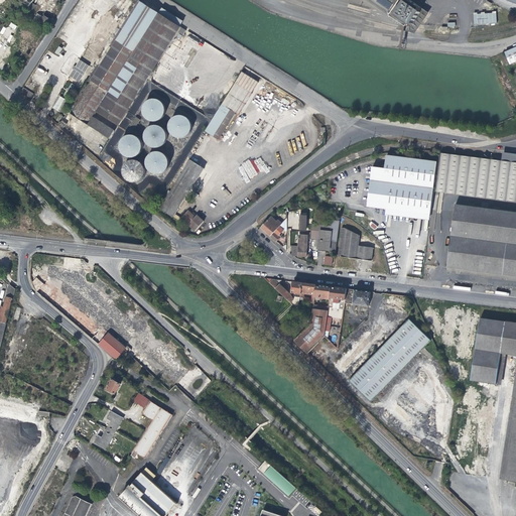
[(139,0),(137,0),(89,79),(92,81),(131,106),(147,79),(181,26),(159,12),(141,1),(139,0)]
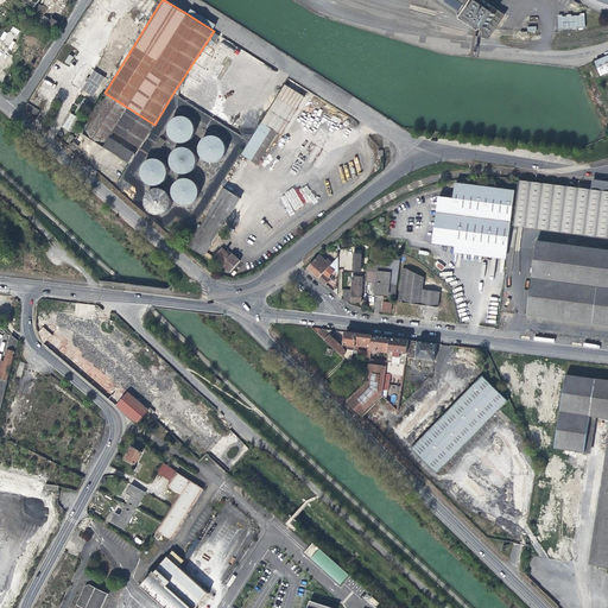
[(495,13),(498,10),(483,0),(437,0),(439,1),(441,1),(442,1),(444,1),(444,4),(444,5),(445,6),(448,7),(449,7),(450,6),(451,5),(451,7),(451,8),(451,10),(453,11),(455,12),(456,12),(457,12),(458,11),(460,10),(460,11),(458,12),(458,13),(460,16),(461,17),(483,31),(486,27),(487,27),(496,14),(495,13)]
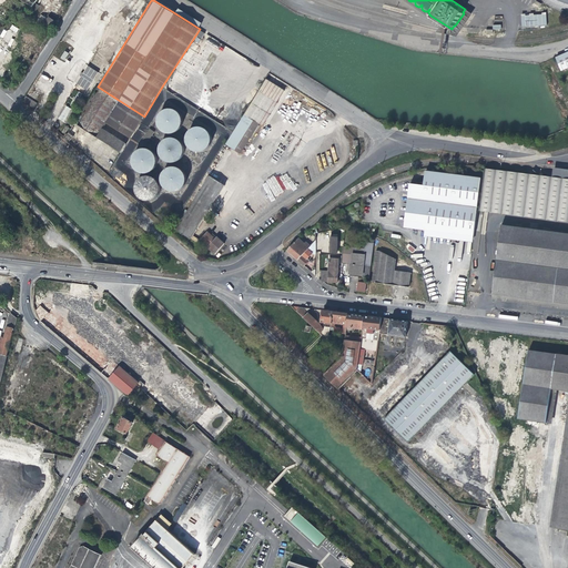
[(200,27),(202,24),(202,23),(180,8),(179,10),(176,12),(200,27)]
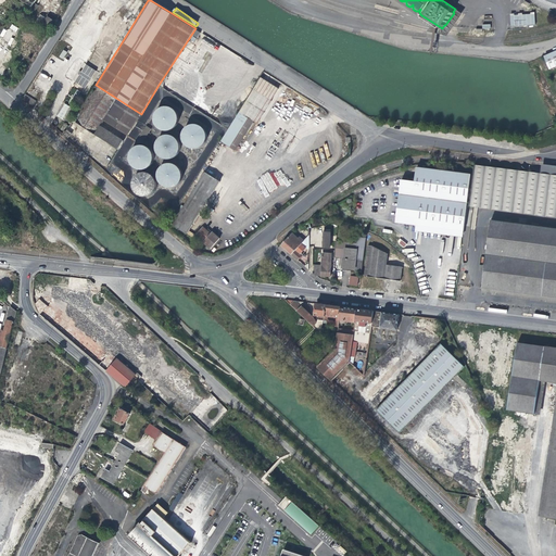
[(512,26),(535,25),(534,14),(515,15),(510,15),(512,26)]
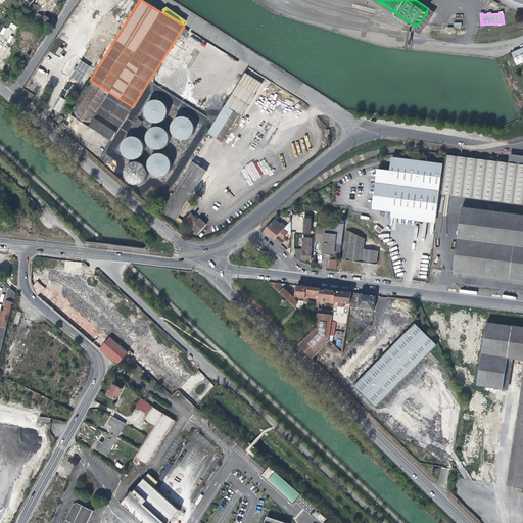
[(44,31),(51,18),(44,14),(37,26),(44,31)]
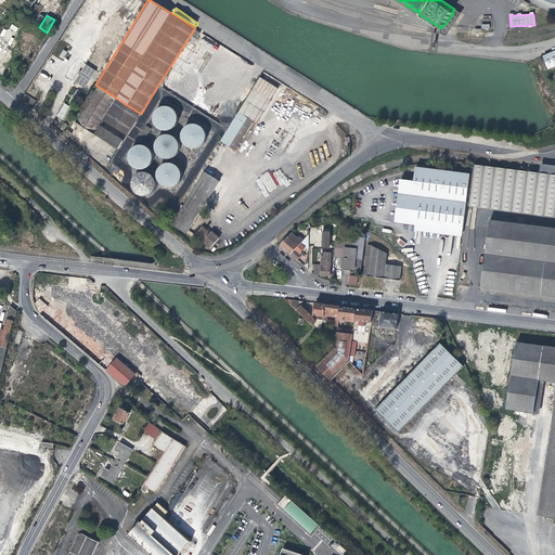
[(3,28),(0,35),(0,37),(11,43),(13,38),(11,37),(13,33),(3,28)]
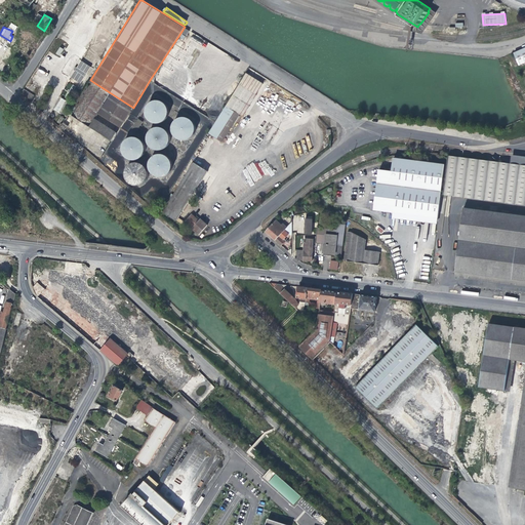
[(66,42),(69,38),(59,32),(56,37),(66,42)]
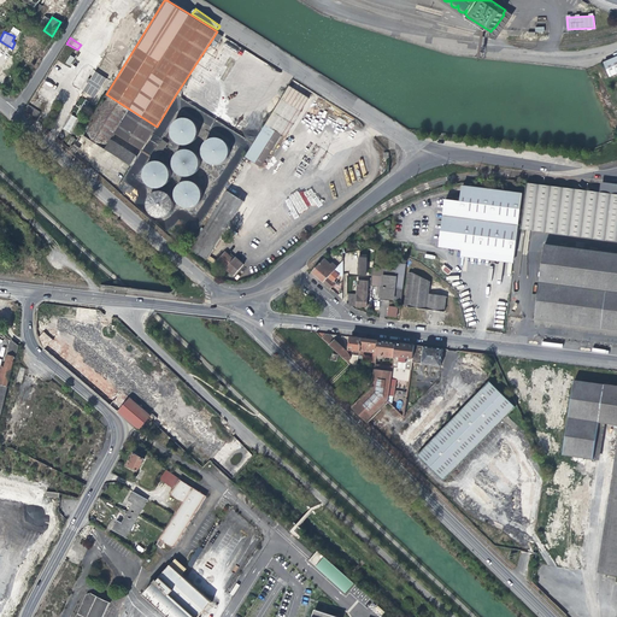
[(70,66),(75,58),(70,56),(65,63),(70,66)]
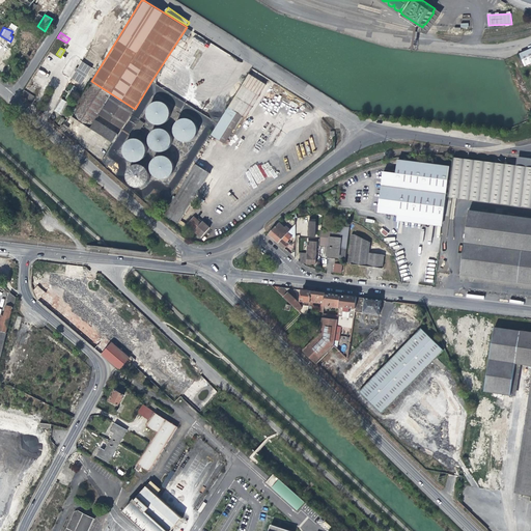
[(521,53),(526,65),(530,63),(530,48),(530,49),(521,53)]
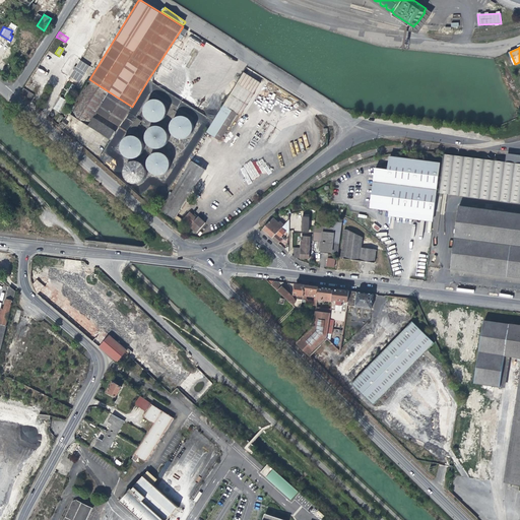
[(74,79),(77,74),(71,70),(68,75),(74,79)]
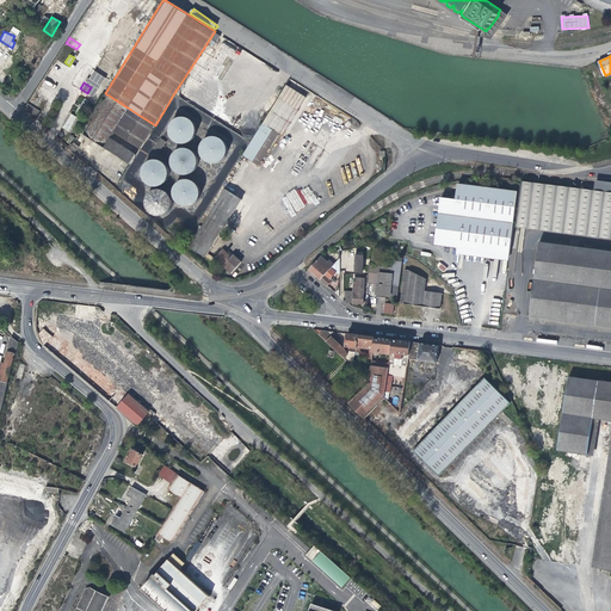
[(294,88),(270,125),(281,131),(284,134),(307,97),(294,88)]
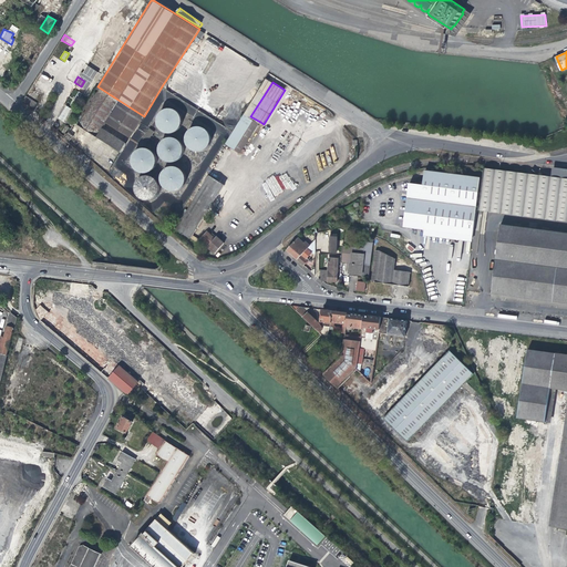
[(74,122),(79,124),(81,120),(101,89),(98,86),(74,122)]
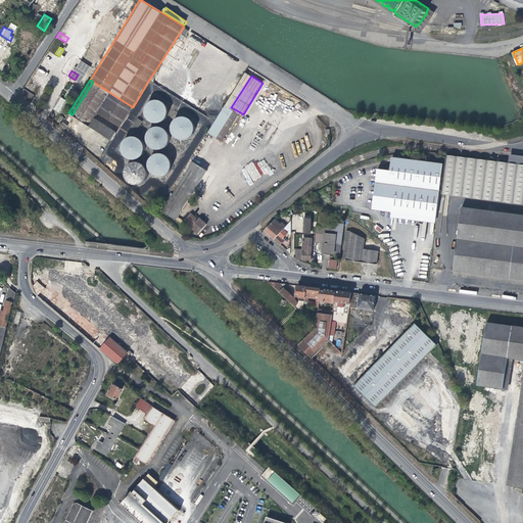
[(122,124),(133,107),(93,82),(75,110),(73,114),(111,140),(116,132),(100,123),(94,119),(99,110),(122,124)]
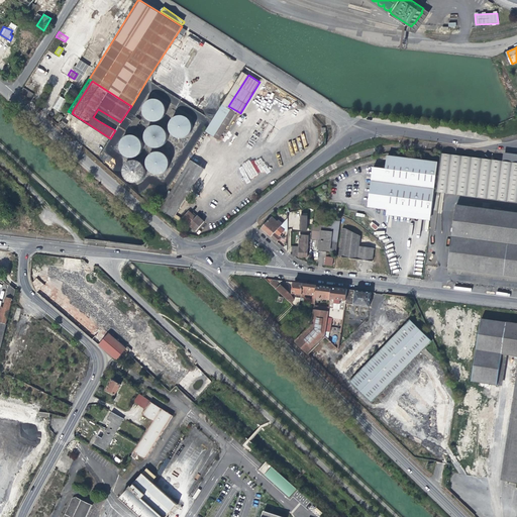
[(60,95),(65,98),(72,88),(67,84),(60,95)]
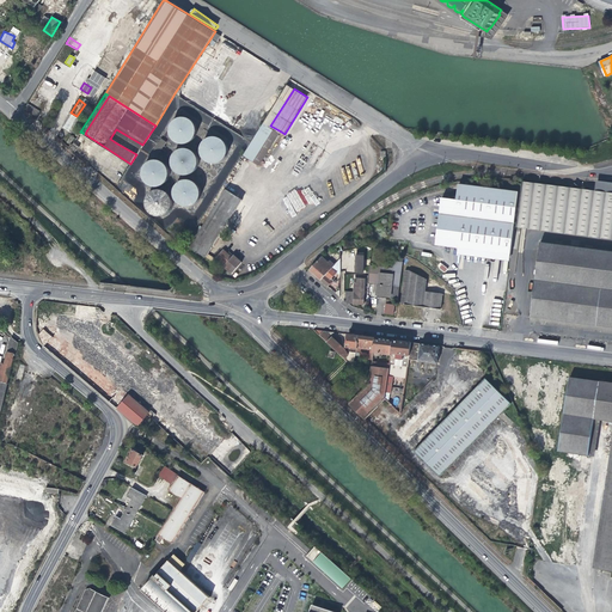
[(67,133),(75,118),(69,115),(61,128),(67,133)]
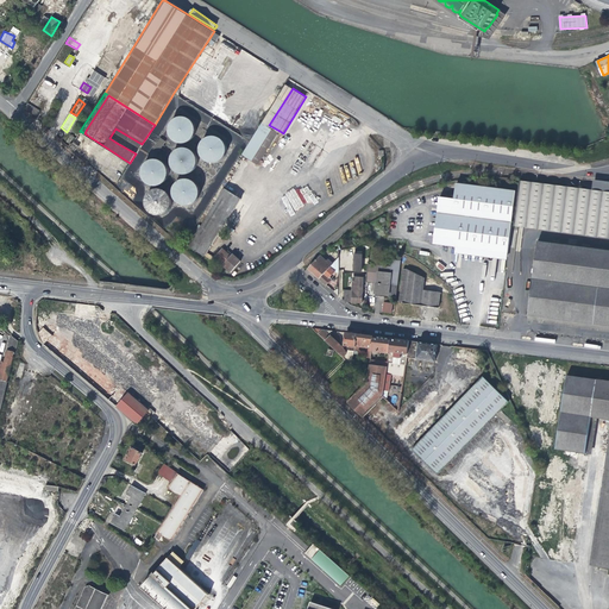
[(173,138),(175,140),(176,140),(177,142),(180,142),(183,142),(184,142),(188,140),(189,139),(190,138),(193,136),(194,133),(194,132),(195,131),(195,129),(194,126),(194,124),(192,121),(190,120),(189,119),(188,118),(186,117),(184,117),(181,115),(179,117),(176,118),(174,119),(173,120),(171,121),(170,123),(170,124),(169,126),(169,129),(169,130),(169,132),(169,133),(170,135),(171,137),(173,138)]
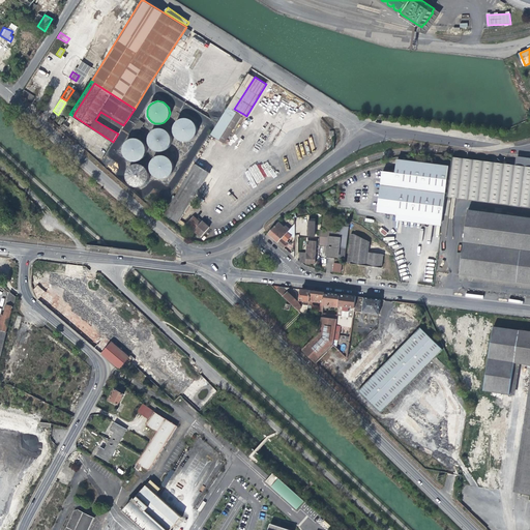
[(226,142),(243,114),(234,109),(216,136),(226,142)]
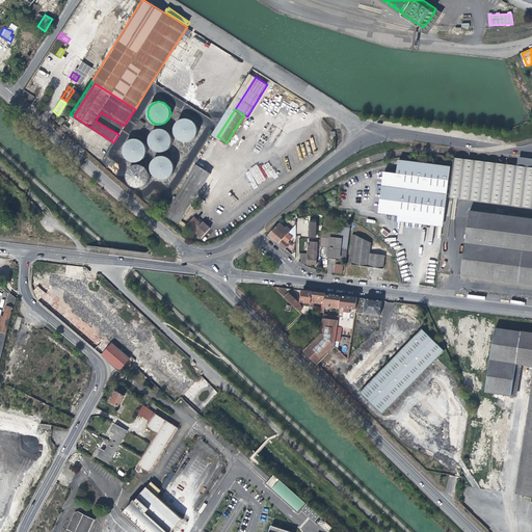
[(179,139),(181,140),(182,140),(183,141),(186,141),(188,141),(190,140),(192,139),(194,138),(195,137),(196,135),(196,133),(197,132),(197,131),(197,129),(197,127),(196,127),(196,125),(195,124),(194,123),(194,122),(192,121),(191,120),(189,120),(187,118),(185,118),(183,120),(180,121),(180,122),(178,123),(177,124),(176,125),(176,127),(175,130),(175,131),(176,133),(176,134),(177,135),(177,136),(178,137),(179,139)]
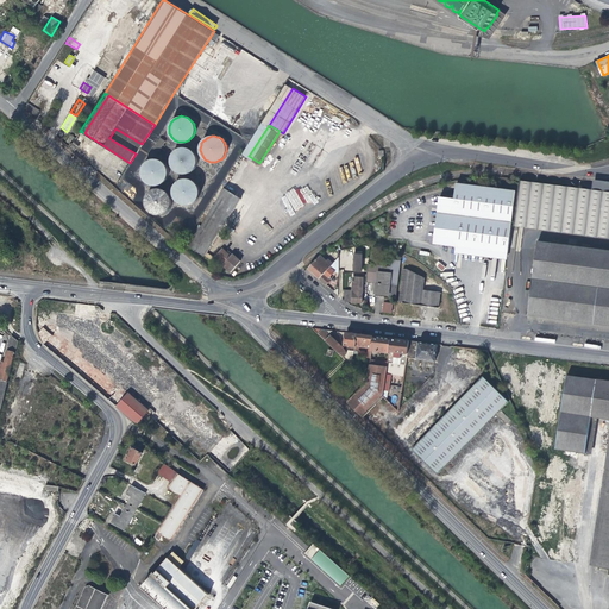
[(177,171),(177,173),(179,173),(181,174),(182,174),(184,174),(187,174),(189,174),(190,173),(192,171),(193,170),(194,169),(195,168),(196,165),(198,163),(198,162),(198,161),(198,159),(196,157),(196,155),(195,154),(194,152),(193,150),(190,150),(190,149),(187,148),(184,148),(182,148),(180,149),(179,150),(177,150),(175,151),(174,152),(173,155),(173,156),(171,158),(171,159),(171,161),(171,163),(171,164),(173,167),(174,168),(176,170),(177,171)]
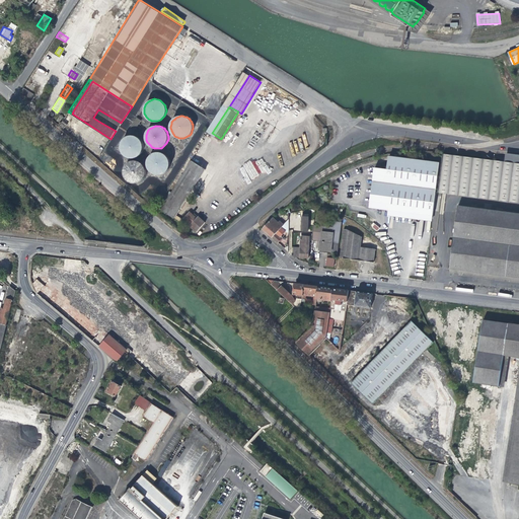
[(123,155),(125,156),(126,157),(128,158),(131,158),(133,158),(134,158),(137,156),(139,155),(140,153),(141,152),(141,150),(142,148),(142,147),(142,145),(141,144),(141,143),(140,142),(139,140),(138,139),(136,138),(136,137),(134,137),(132,136),(130,136),(128,137),(127,137),(126,138),(124,138),(124,139),(123,140),(122,142),(121,143),(121,144),(120,146),(120,147),(120,149),(120,150),(121,151),(122,154),(123,155)]
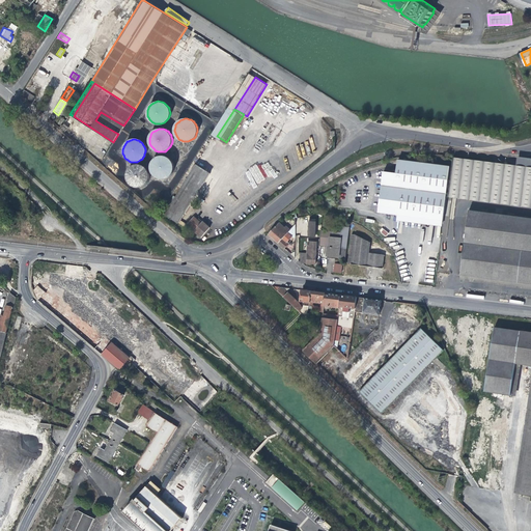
[(156,178),(157,178),(158,179),(159,179),(160,179),(161,179),(164,179),(165,179),(167,178),(169,177),(170,176),(171,174),(172,173),(172,172),(173,170),(173,169),(173,168),(173,166),(172,164),(171,162),(170,161),(168,159),(166,158),(165,158),(164,157),(161,157),(159,158),(158,158),(156,159),(154,161),(152,162),(151,163),(150,165),(150,166),(150,168),(150,169),(150,170),(151,172),(151,173),(152,174),(154,176),(155,177),(156,178)]
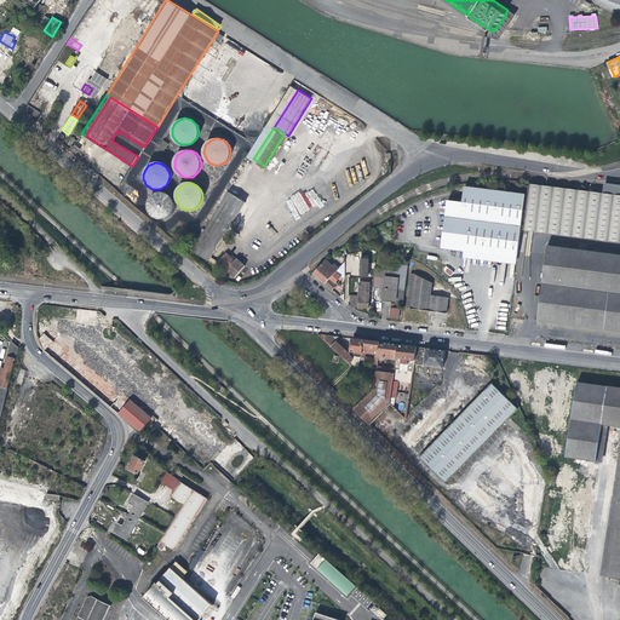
[(442,248),(464,251),(501,256),(517,258),(526,195),(465,188),(463,202),(448,200),(442,248)]
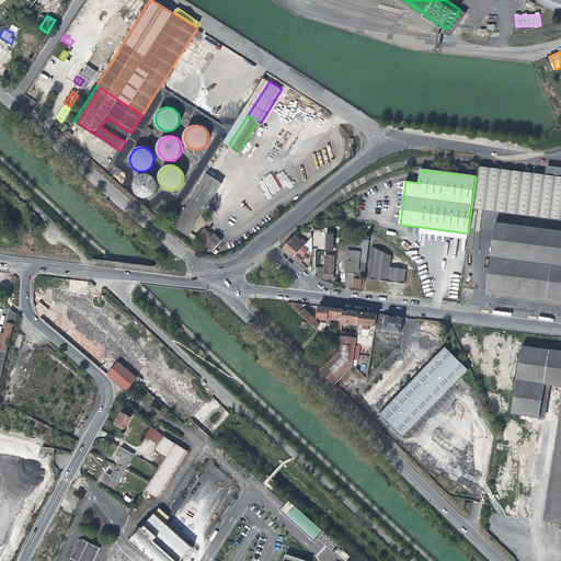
[(190,235),(222,183),(207,173),(174,225),(190,235)]
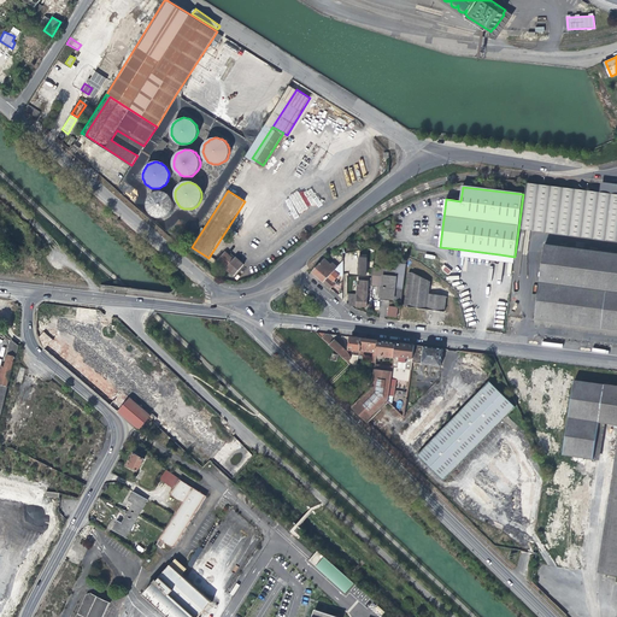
[(151,215),(153,216),(154,216),(156,217),(157,217),(159,218),(162,218),(163,218),(164,217),(168,216),(169,215),(171,213),(172,210),(174,209),(174,206),(174,205),(174,203),(172,200),(172,198),(171,197),(170,195),(169,194),(168,193),(166,193),(164,192),(162,192),(160,192),(159,192),(157,192),(156,192),(153,193),(151,195),(150,197),(148,199),(148,200),(147,203),(147,204),(147,206),(147,209),(148,210),(150,213),(151,215)]
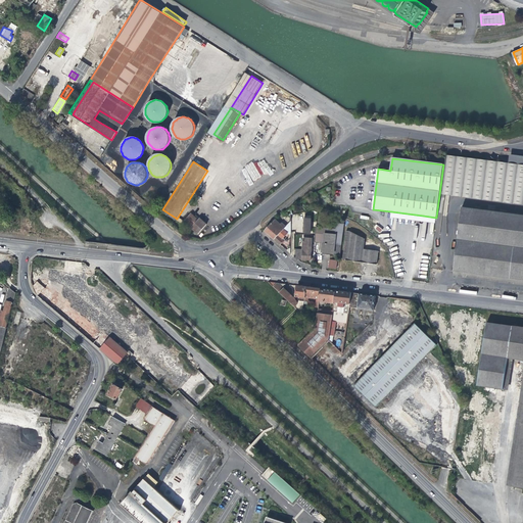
[(522,215),(460,207),(453,274),(513,281),(513,283),(522,283),(522,215)]
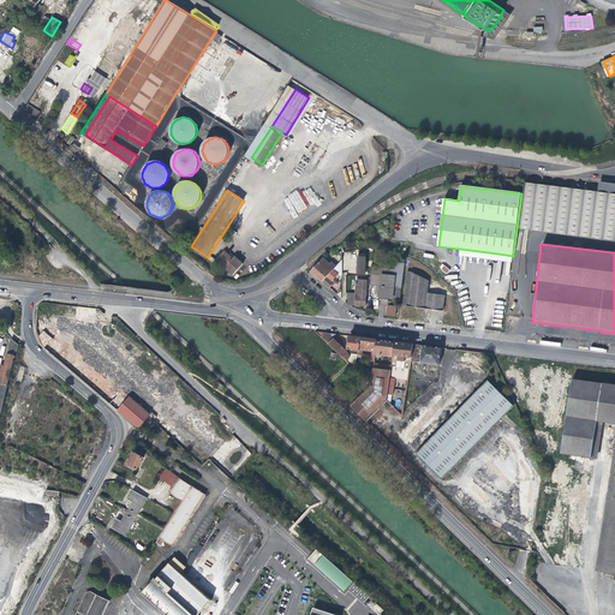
[(496,261),(497,254),(460,249),(460,255),(496,261)]
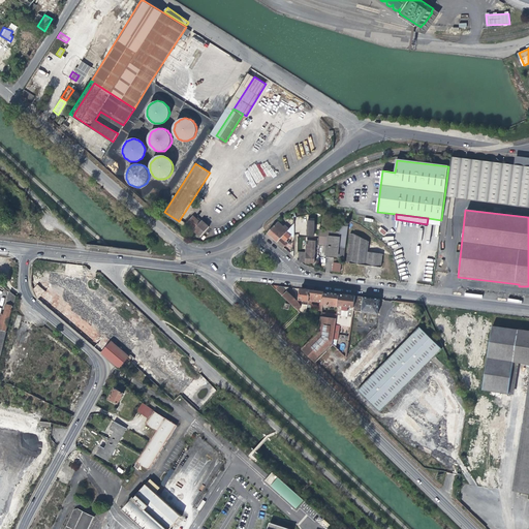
[(195,228),(200,222),(193,216),(188,222),(195,228)]
